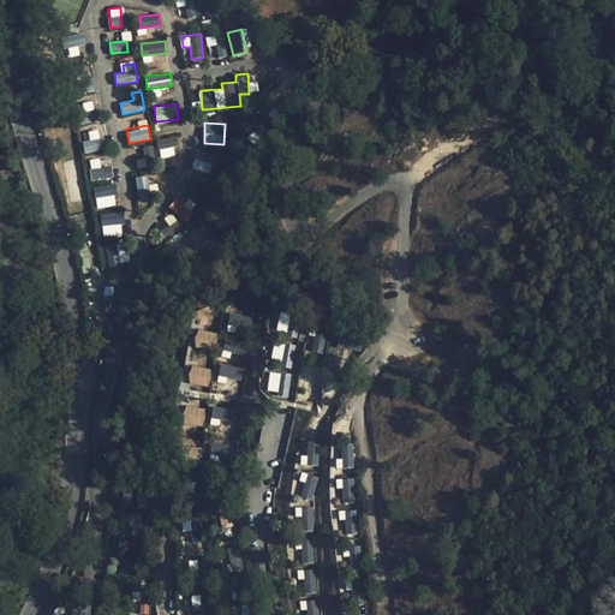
[(178,154),(173,136),(156,142),(162,159),(178,154)]
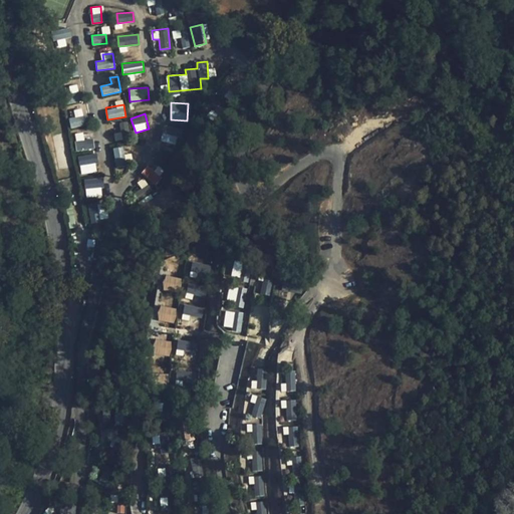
[(68,117),(71,129),(84,124),(81,114),(68,117)]
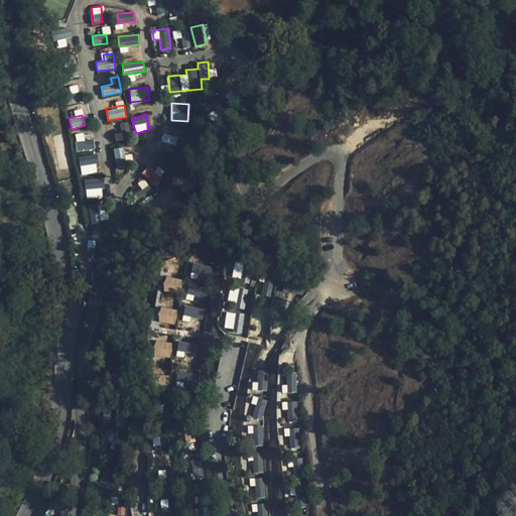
[(162,141),(177,144),(180,129),(165,126),(162,141)]
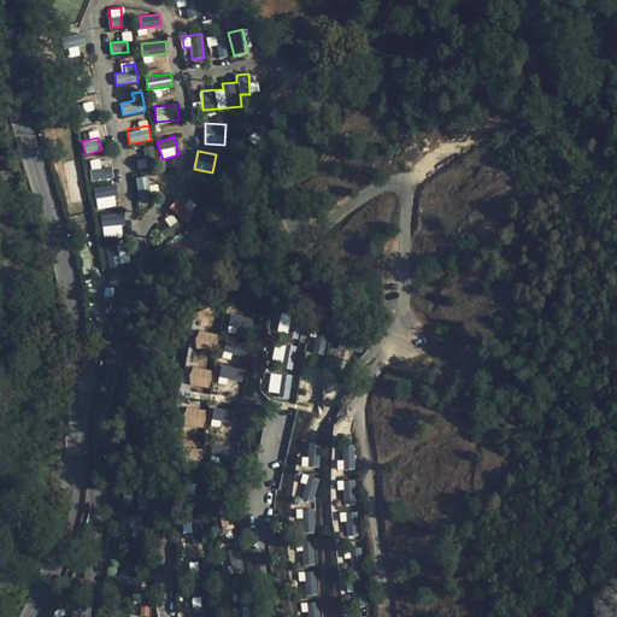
[(112,168),(90,170),(92,181),(113,178),(112,168)]
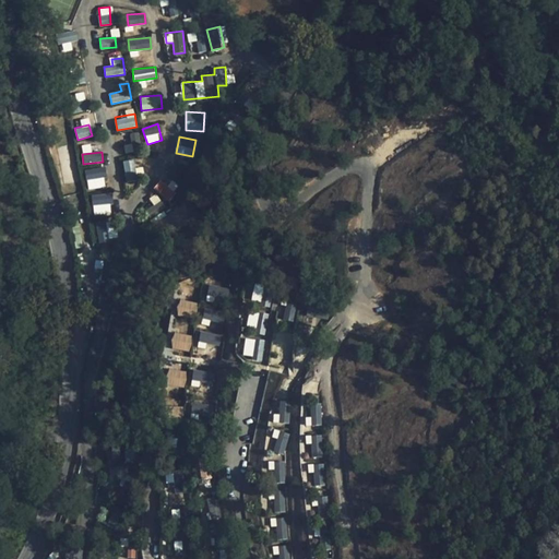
[(125,180),(134,180),(135,161),(126,161),(125,180)]
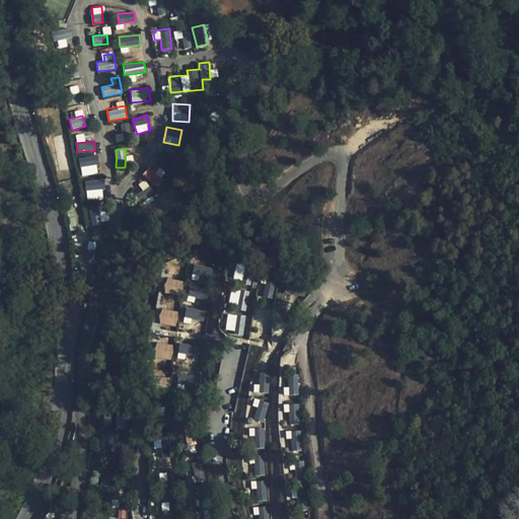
[(81,175),(98,173),(96,155),(79,157),(81,175)]
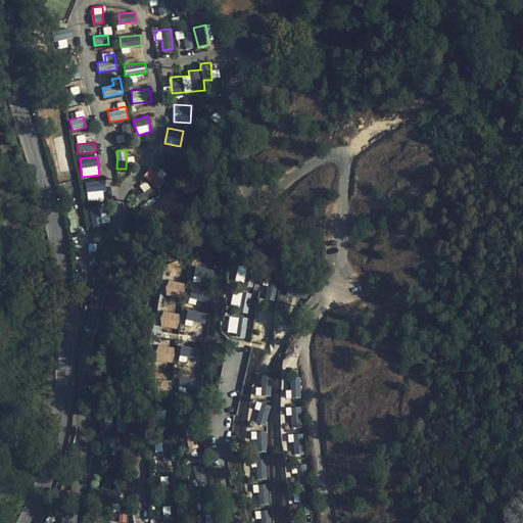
[(152,167),(144,176),(157,188),(165,180),(152,167)]
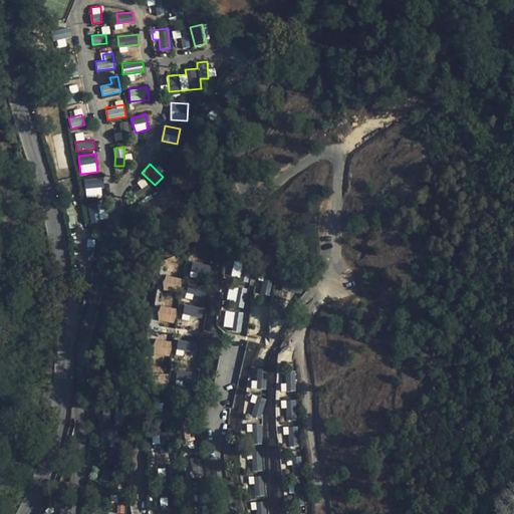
[(103,196),(101,177),(84,179),(86,198),(103,196)]
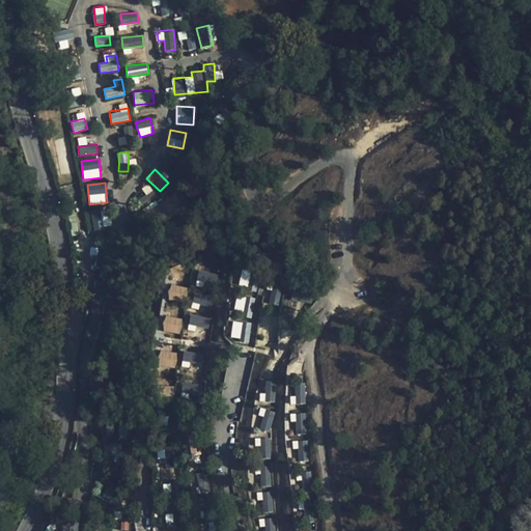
[(91,211),(93,230),(111,228),(109,210),(91,211)]
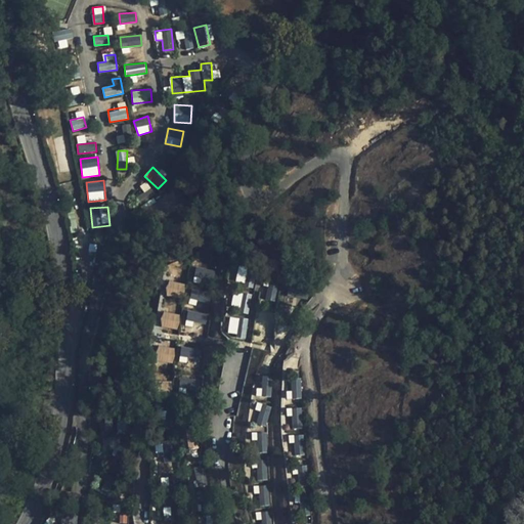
[(171,289),(169,298),(182,300),(185,281),(176,279),(174,289),(171,289)]
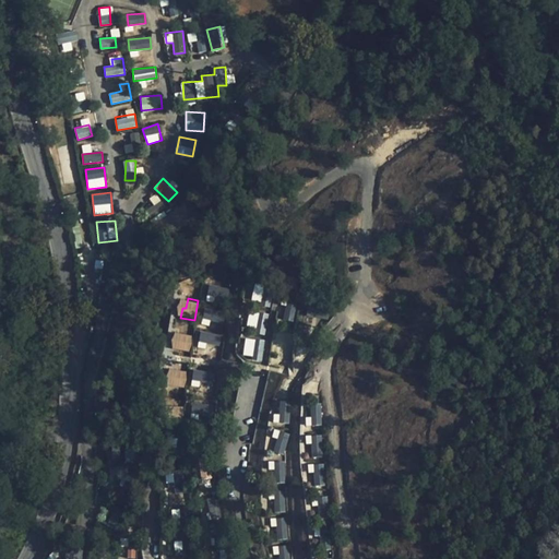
[(248,314),(249,326),(259,325),(258,313),(248,314)]
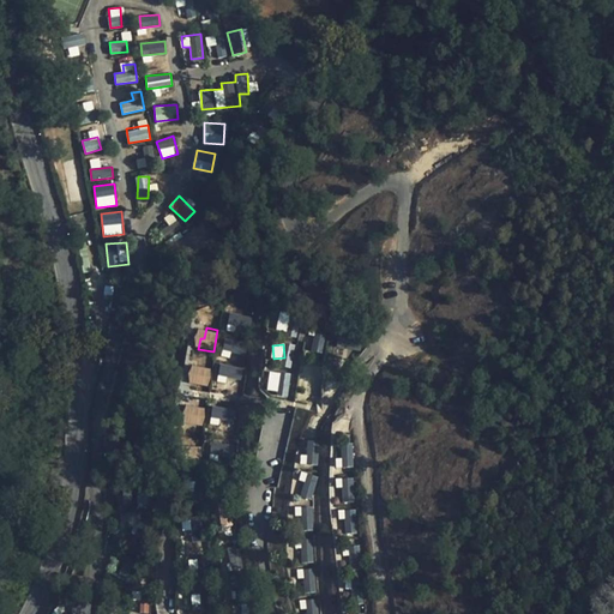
[(229,355),(229,362),(245,365),(247,349),(234,348),(233,356),(229,355)]
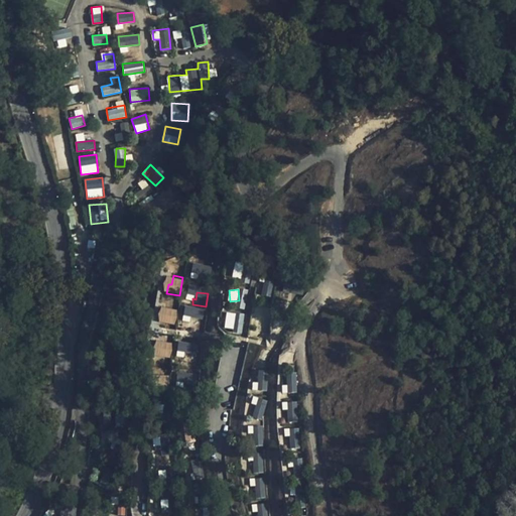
[(163,315),(161,325),(174,327),(177,308),(168,306),(166,315),(163,315)]
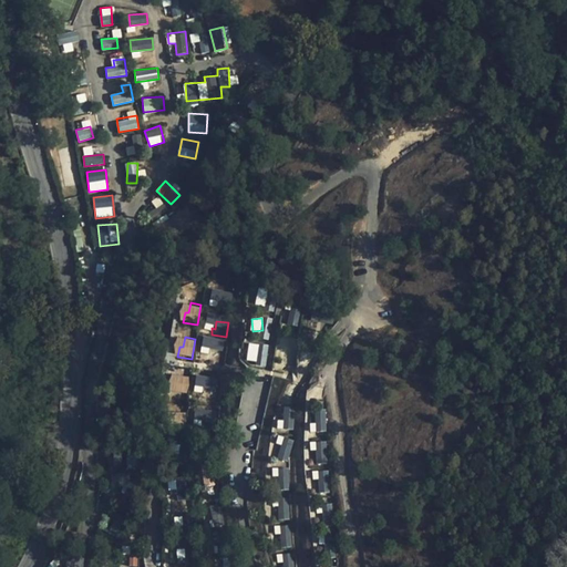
[(247,360),(257,361),(258,343),(248,342),(247,360)]
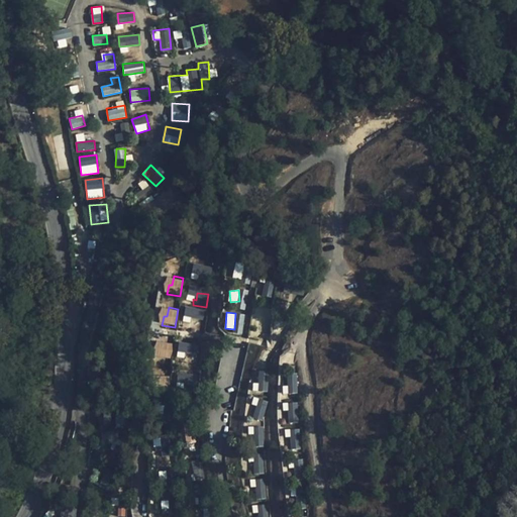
[(242,334),(244,314),(236,313),(234,333),(242,334)]
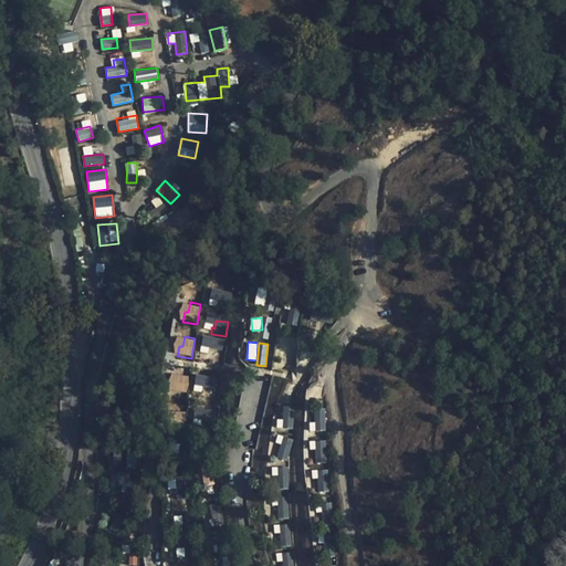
[(208,353),(207,359),(222,362),(223,348),(211,346),(210,354),(208,353)]
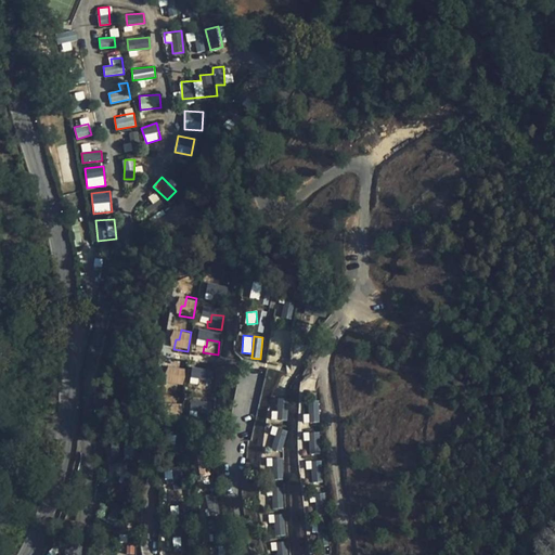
[(170,371),(169,381),(182,383),(185,363),(176,362),(173,371),(170,371)]
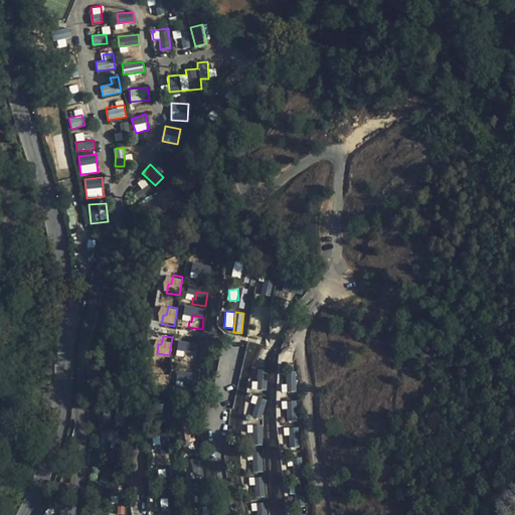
[(184,360),(184,365),(197,366),(198,354),(187,353),(186,360),(184,360)]
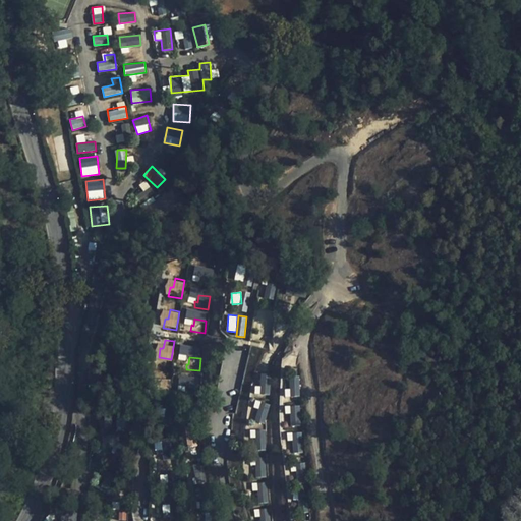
[(158,383),(158,392),(170,392),(170,373),(161,373),(161,383),(158,383)]
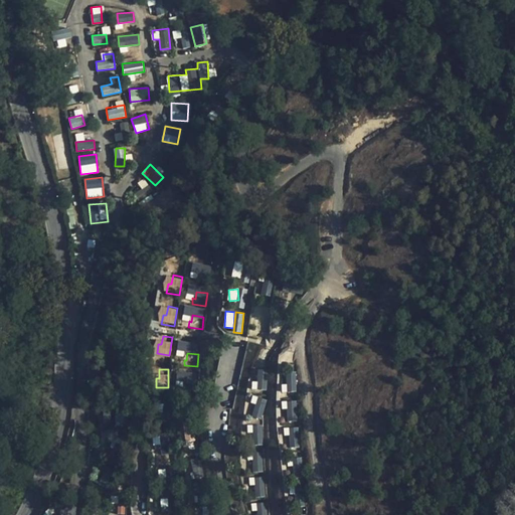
[(258,389),(267,390),(267,371),(258,370),(258,389)]
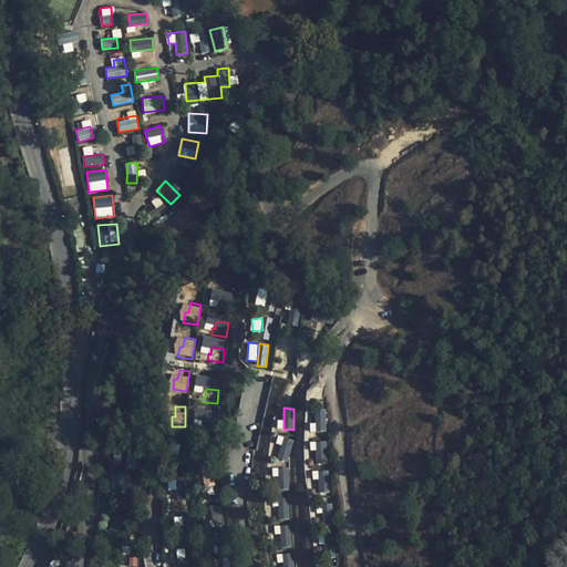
[(316,431),(326,431),(326,410),(316,410),(316,431)]
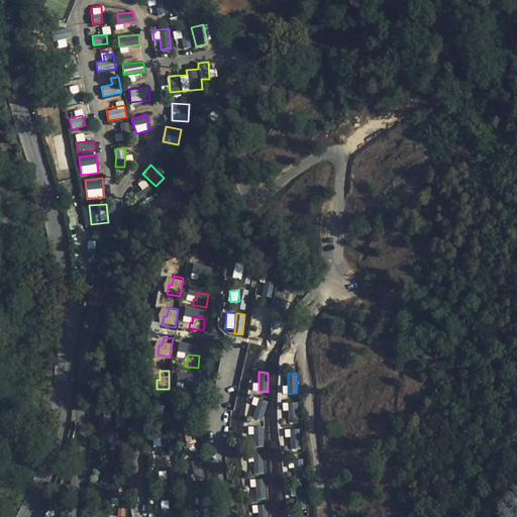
[(183,387),(183,392),(196,393),(197,381),(186,380),(185,387),(183,387)]
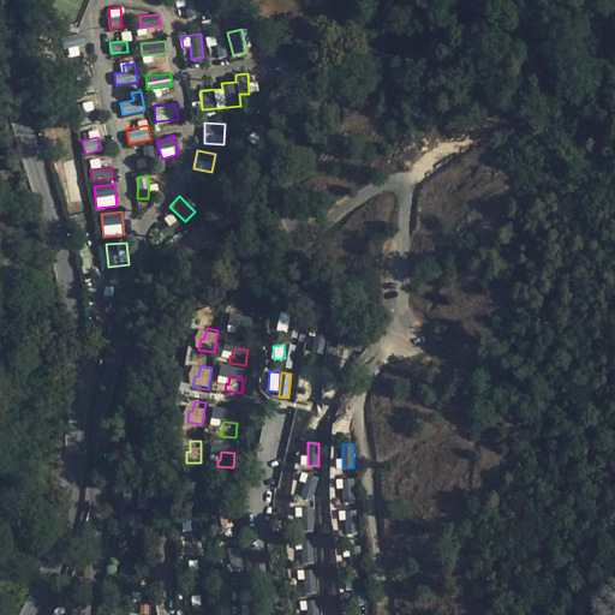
[(285,461),(274,512),(287,514),(290,506),(280,503),(282,494),(290,495),(296,464),(285,461)]
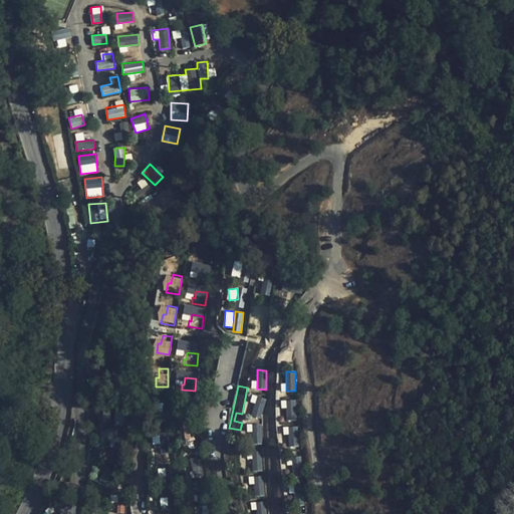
[(261,417),(266,399),(257,397),(252,415),(261,417)]
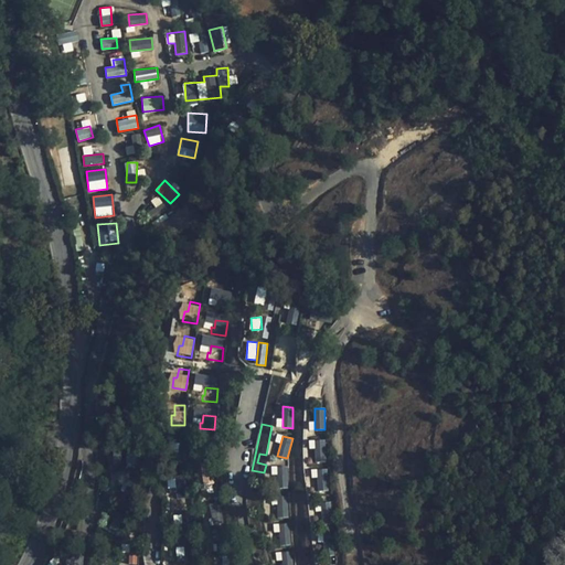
[(317,460),(326,460),(324,440),(316,440),(317,460)]
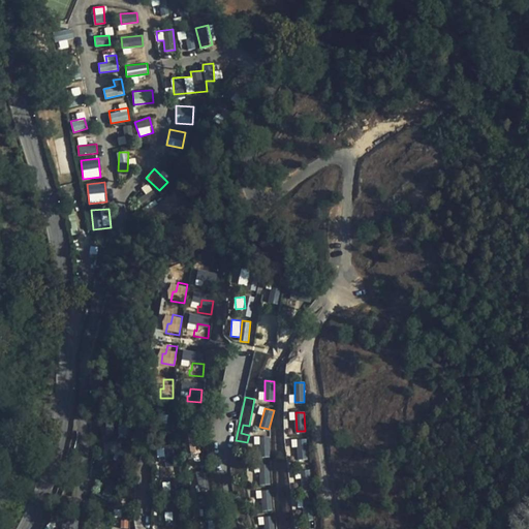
[(177,430),(176,416),(163,417),(163,424),(164,430),(170,430),(177,430)]
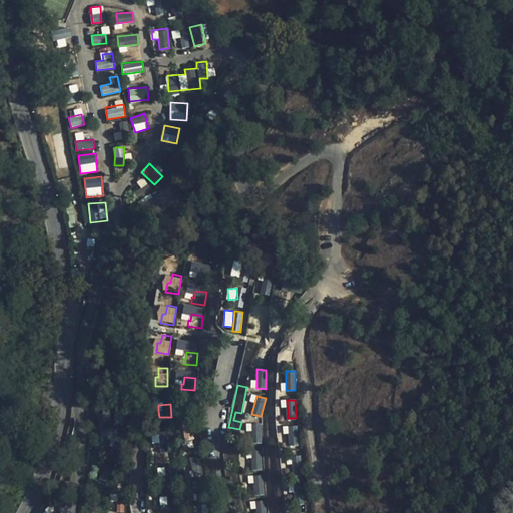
[(252,433),(258,434),(261,421),(248,419),(246,430),(252,431),(252,433)]
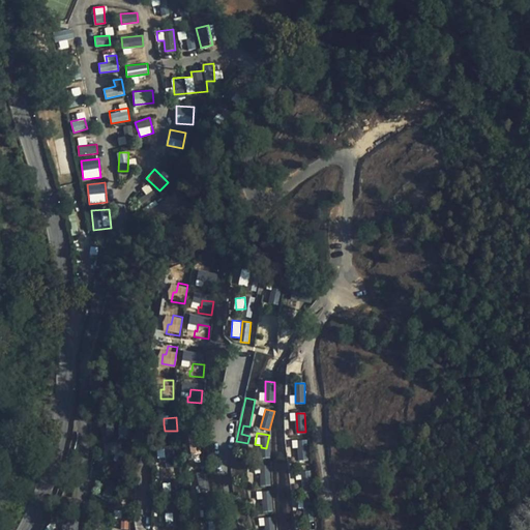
[(199,437),(185,438),(186,449),(194,449),(194,451),(200,450),(199,437)]
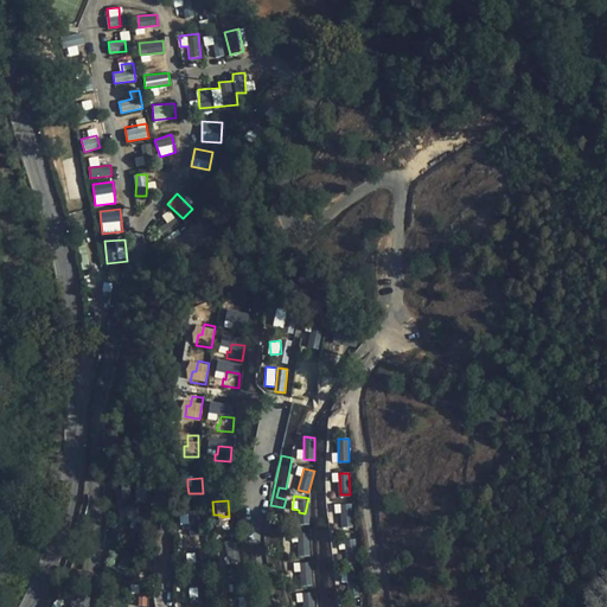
[(294,547),(294,554),(311,553),(310,537),(296,538),(296,547),(294,547)]
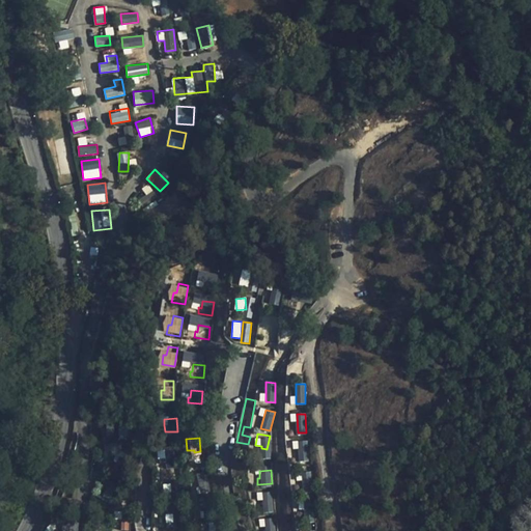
[(179,472),(167,473),(167,479),(167,485),(173,485),(179,485),(179,472)]
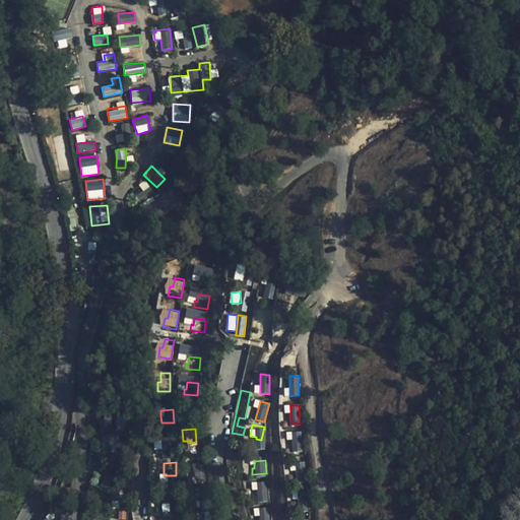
[(253,491),(254,497),(267,496),(266,482),(255,483),(256,491),(253,491)]
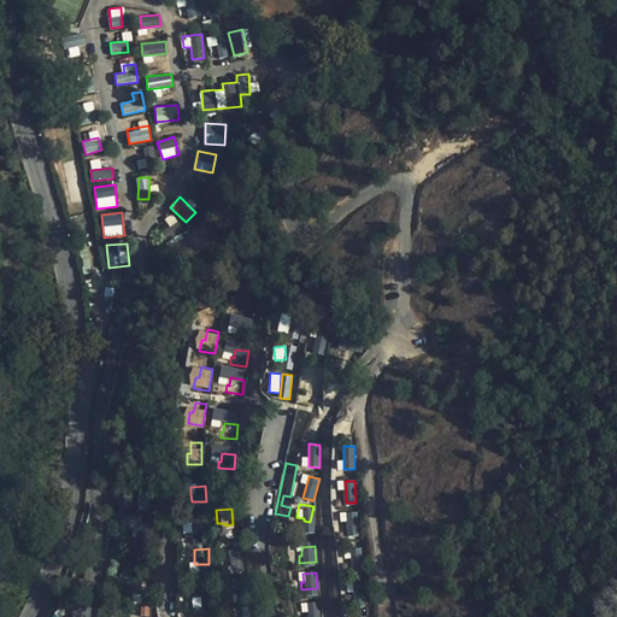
[(212,593),(212,577),(197,579),(198,586),(198,593),(205,593),(212,593)]
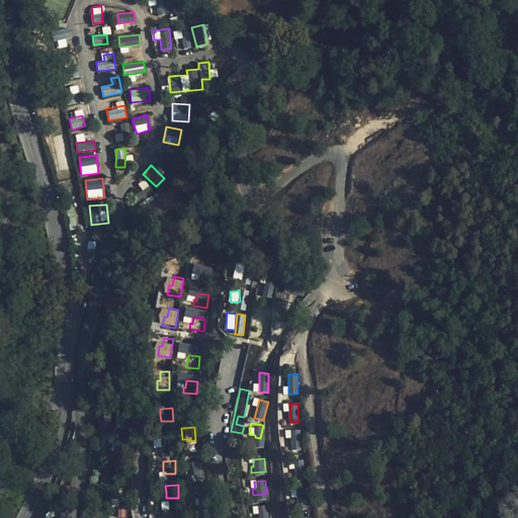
[(180,517),(180,508),(167,508),(167,515),(167,517),(180,517)]
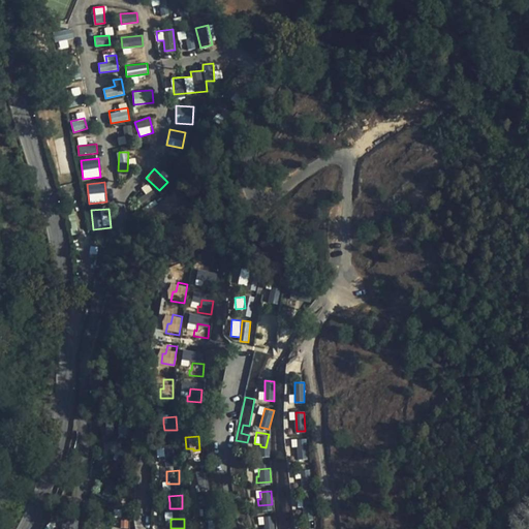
[(262,528),(261,528),(276,528),(276,520),(263,521),(265,528),(262,528)]
